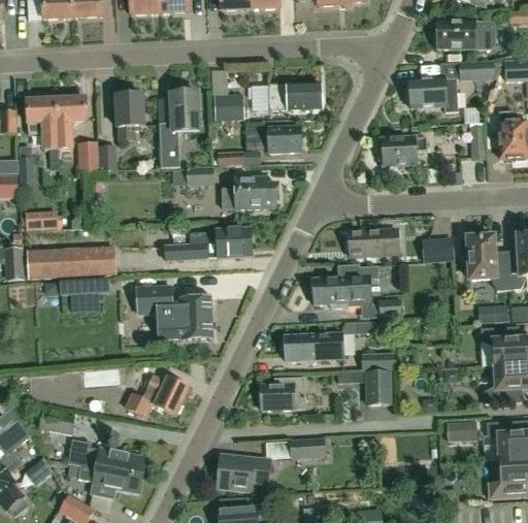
[(42,0),(43,18),(73,15),(73,0),(42,0)]
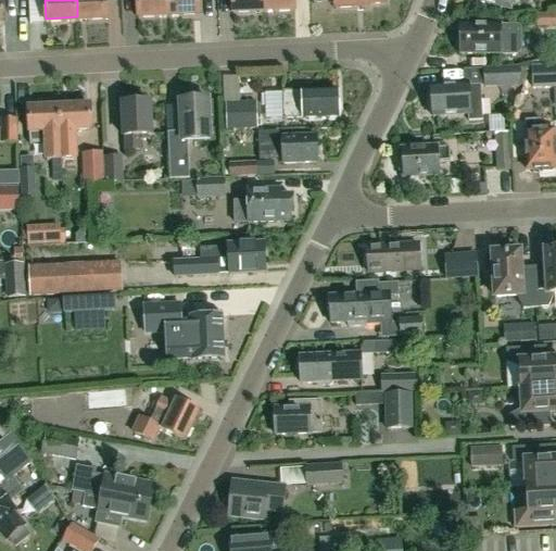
[(77,0),(77,16),(108,15),(106,0),(77,0)]
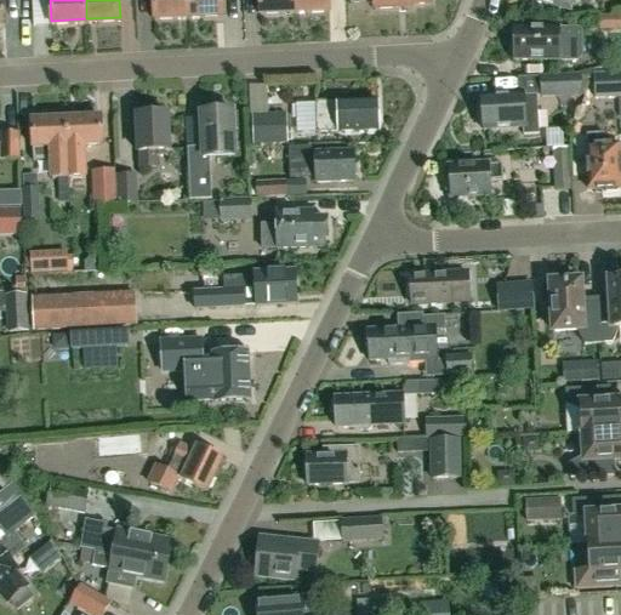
[(188,15),(187,0),(153,0),(154,16),(188,15)]
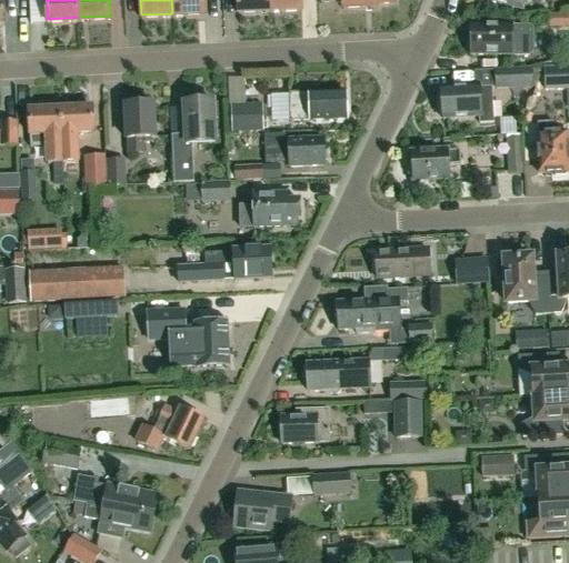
[(171,0),(172,13),(205,11),(203,0),(171,0)]
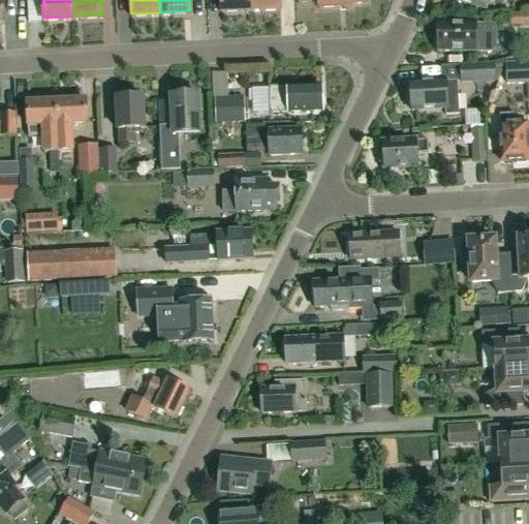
[(250,8),(249,0),(221,0),(222,9),(250,8)]
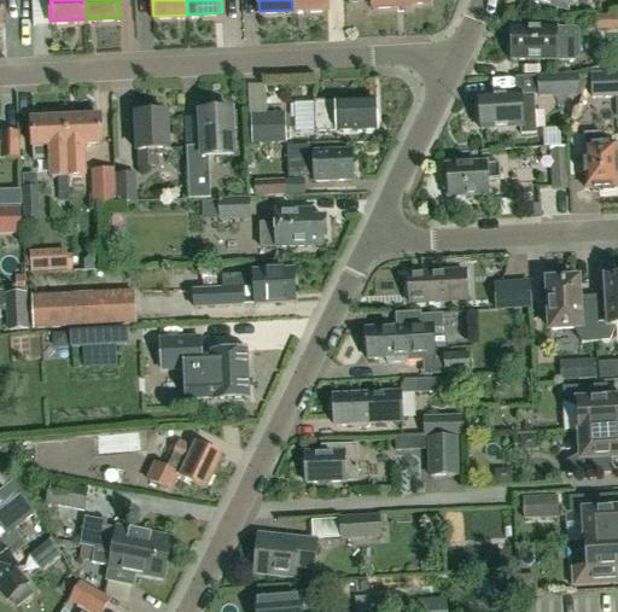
[(291,0),(292,10),(328,7),(327,0),(291,0)]
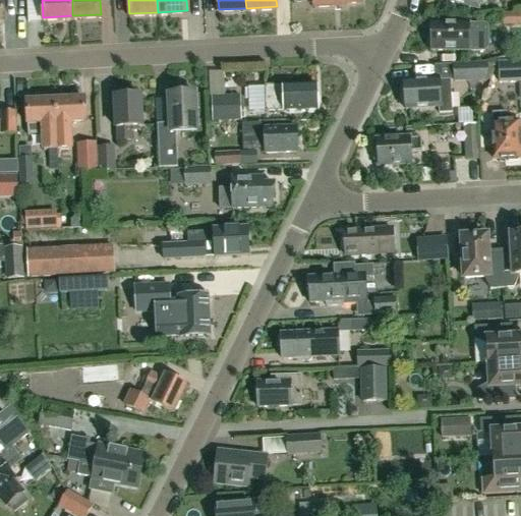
[(501,24),(520,23),(520,9),(501,10),(501,24)]
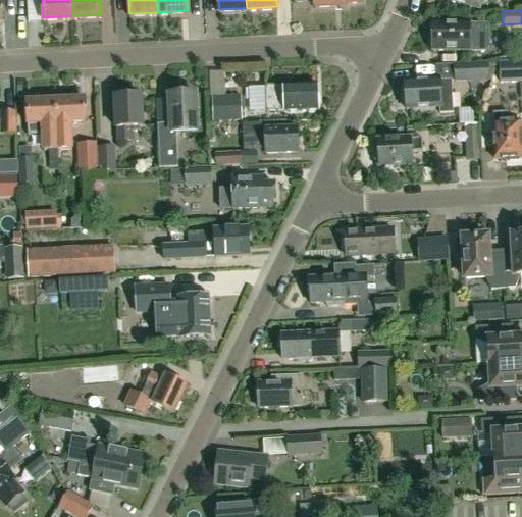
[(432,43),(432,47),(469,47),(484,47),(487,45),(488,20),(469,20),(432,19),(432,34),(429,36),(429,41),(432,43)]
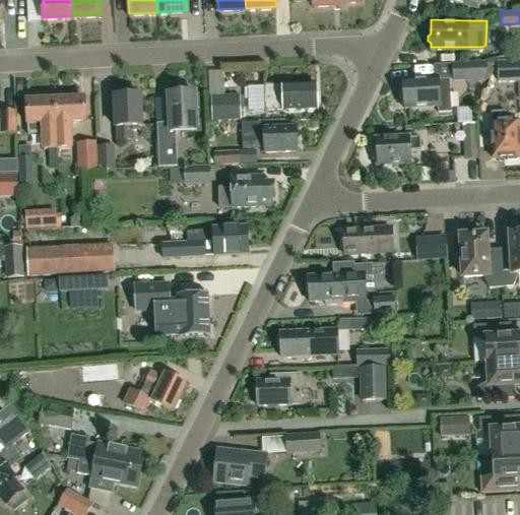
[(519,79),(519,57),(494,59),(496,80),(519,79)]
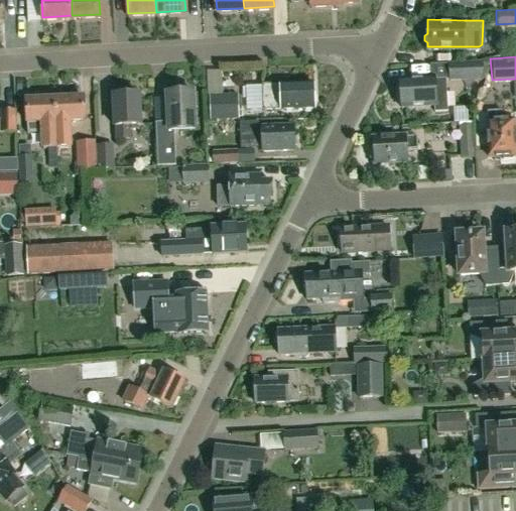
[(444,60),(445,75),(445,79),(481,77),(480,58),(444,60)]
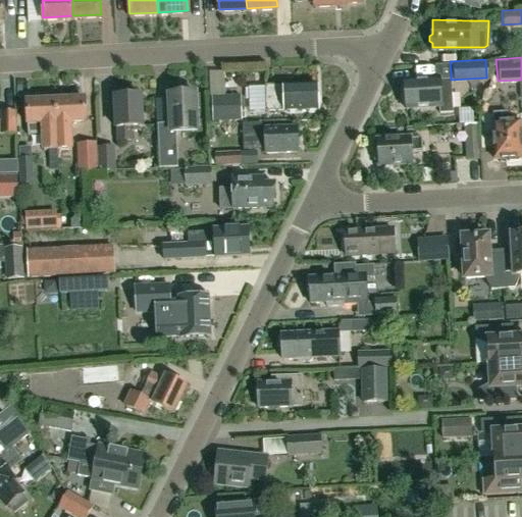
[(401,83),(402,102),(406,102),(406,106),(437,104),(438,110),(453,109),(451,80),(451,75),(404,79),(405,83),(401,83)]
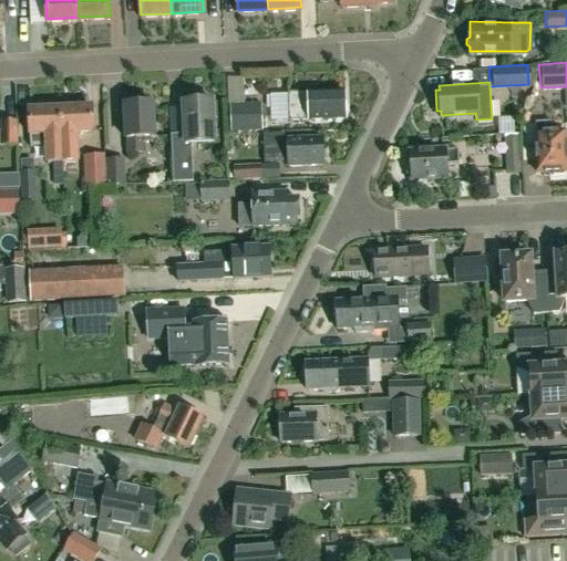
[(288,89),(288,116),(344,115),(343,86),(288,89)]
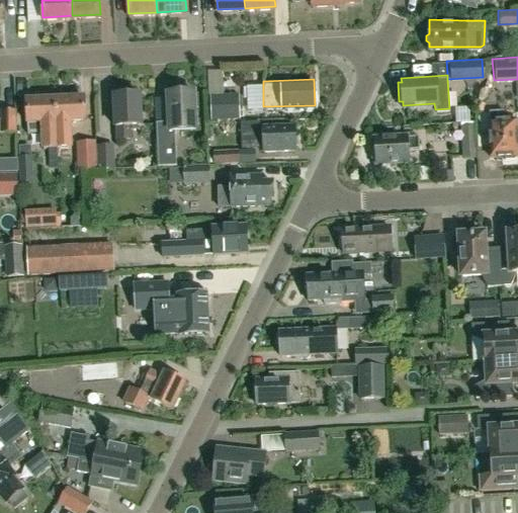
[(193,89),(167,90),(168,121),(156,121),(157,157),(170,156),(169,127),(195,126),(193,89)]
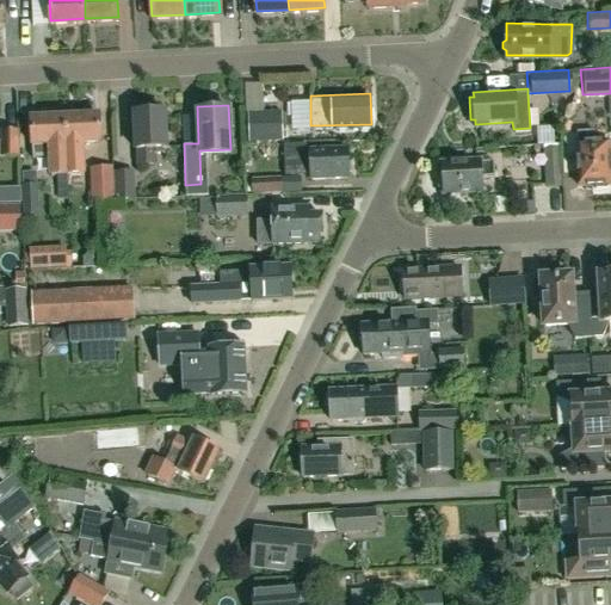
[(50,106),(34,107),(34,115),(31,115),(34,154),(49,153),(50,172),(67,171),(65,112),(50,113),(50,106)]
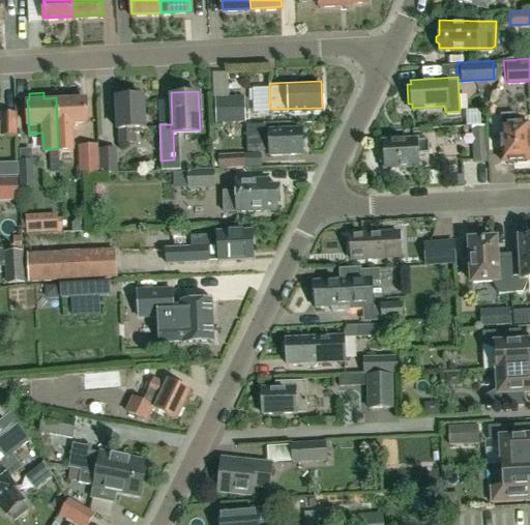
[(244,92),(216,94),(216,119),(245,119),(244,92)]
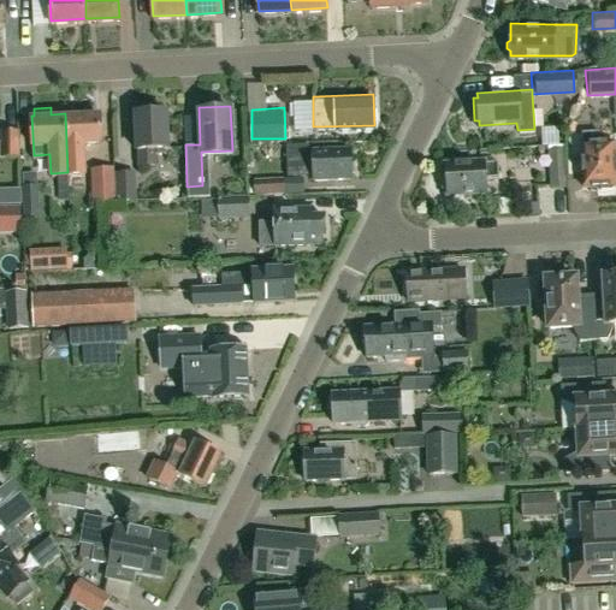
[(166,108),(135,111),(137,146),(138,146),(138,161),(155,160),(154,144),(167,144),(166,108)]
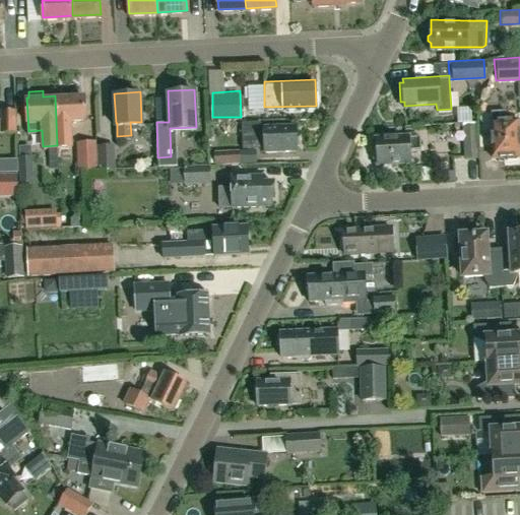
[(84,94),(55,95),(57,145),(71,144),(70,118),(85,117),(84,94)]
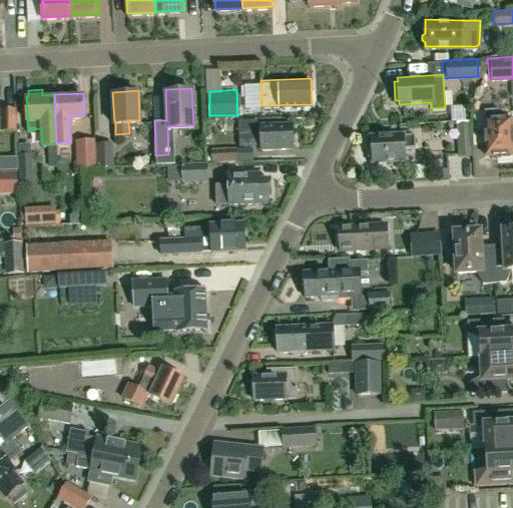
[(0,127),(16,127),(15,105),(0,105),(0,127)]
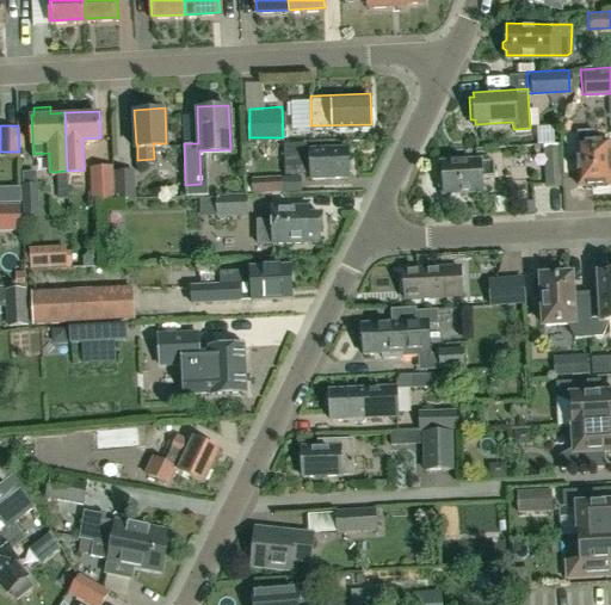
[(594,127),(578,128),(578,140),(579,181),(594,181),(596,184),(606,184),(608,180),(610,180),(609,139),(594,140),(594,127)]
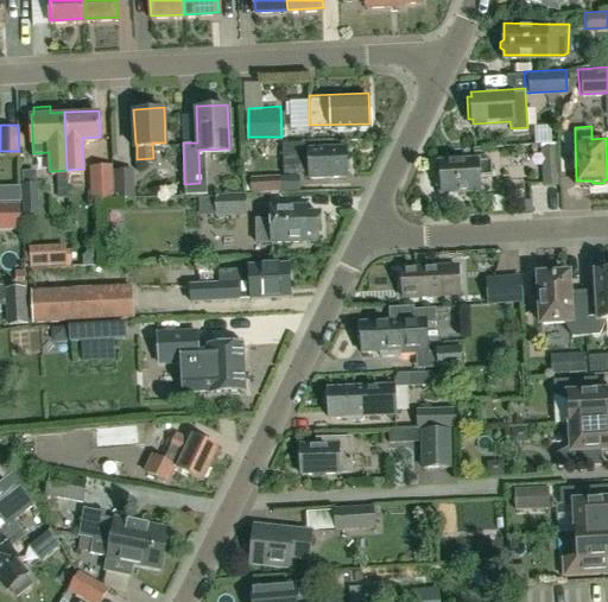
[(325,173),(346,173),(346,169),(349,165),(349,159),(346,157),(346,144),(304,145),(303,139),(282,140),(283,159),(293,170),(309,169),(309,175),(311,175),(325,173)]
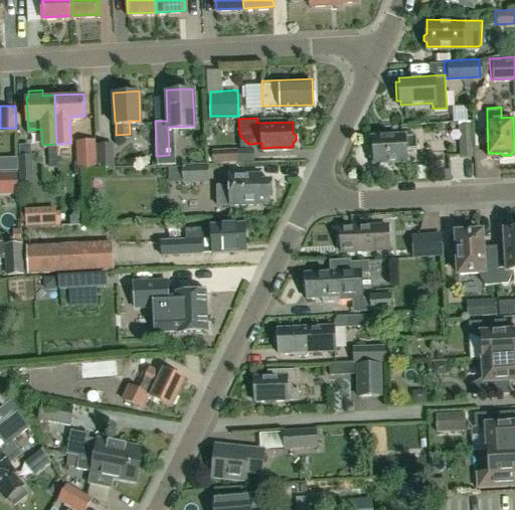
[(458,122),(460,155),(474,154),(472,121),(458,122)]
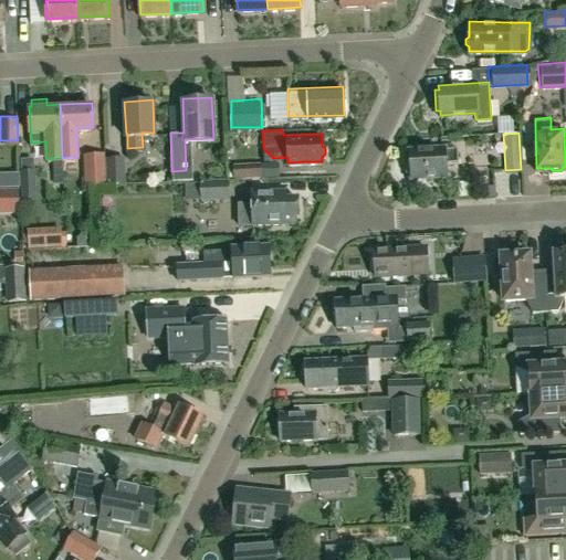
[(405,154),(406,170),(409,170),(410,177),(448,175),(447,161),(458,160),(457,145),(446,146),(444,145),(408,147),(408,154),(405,154)]
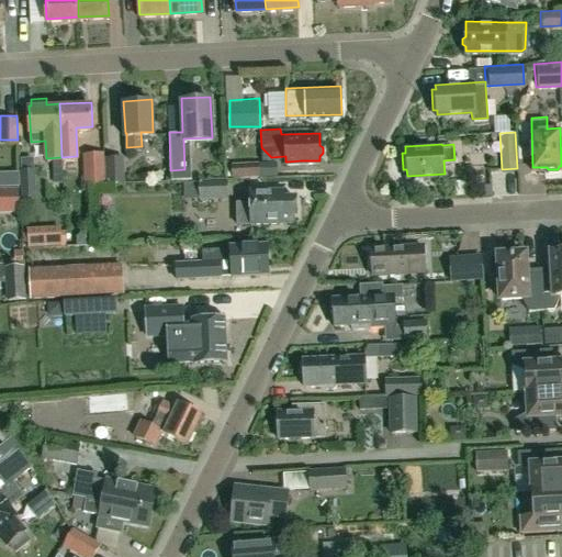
[(104,181),(103,149),(82,151),(83,182),(104,181)]
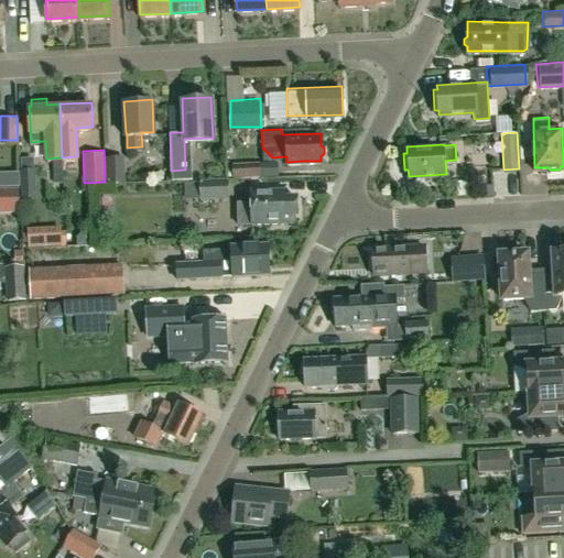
[(125,179),(123,154),(106,155),(107,181),(125,179)]
